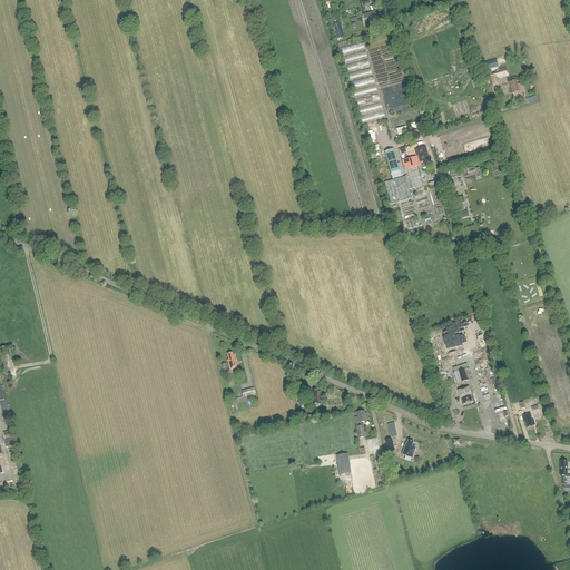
[(363,15),(367,29),(380,26),(375,11),(363,15)]
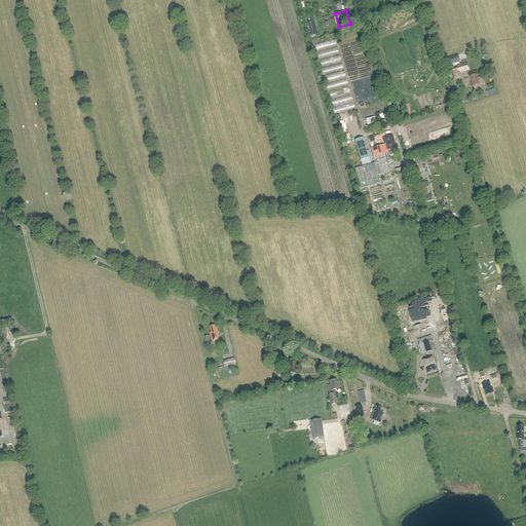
[(311,36),(315,35),(312,21),(307,23),(311,36)]
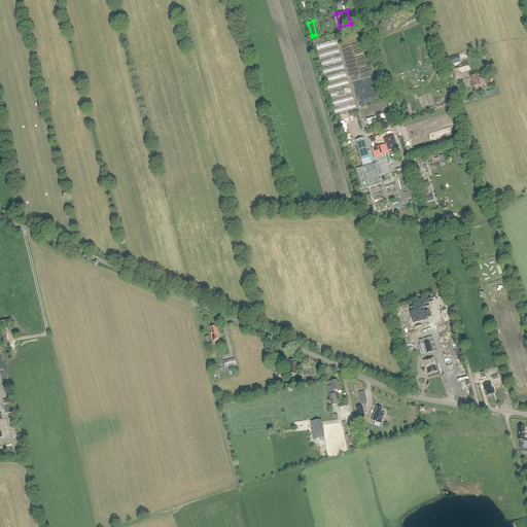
[(336,113),(355,108),(338,38),(316,43),(318,51),(319,51),(323,67),(322,67),(324,75),(325,74),(331,99),(336,113)]
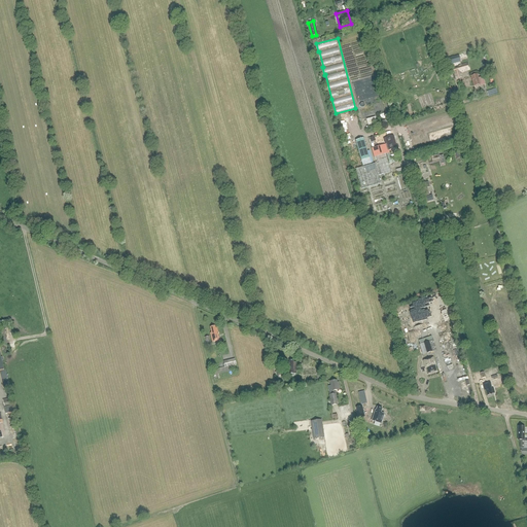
[(458,66),(458,67),(454,68),(454,67),(449,69),(451,74),(452,74),(454,80),(462,77),(461,73),(469,70),(467,63),(458,66)]
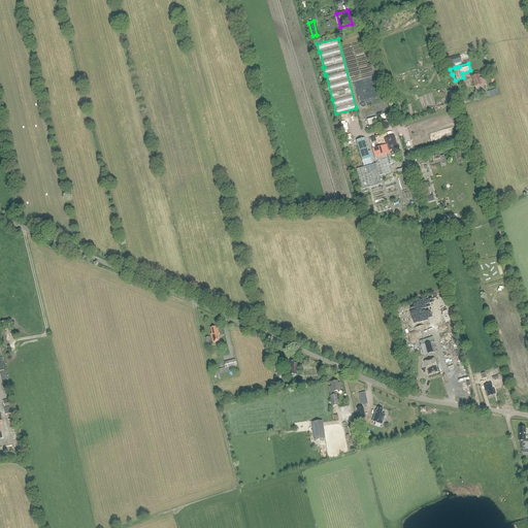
[(474,87),(485,84),(484,77),(480,78),(479,74),(471,76),(474,87)]
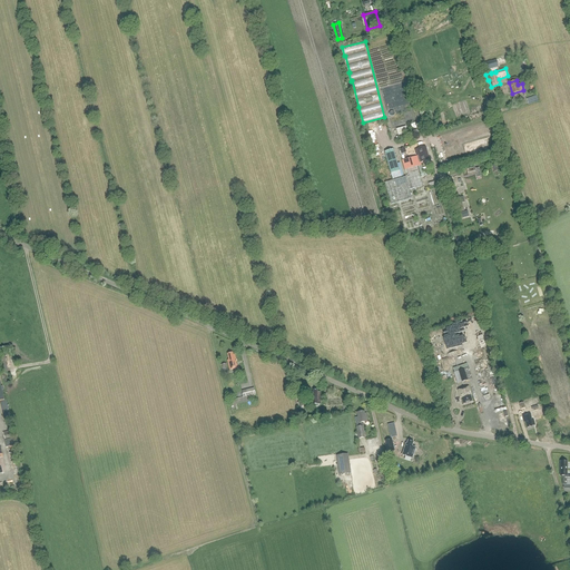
[(405,127),(396,129),(396,131),(399,136),(406,134),(408,134),(405,127)]
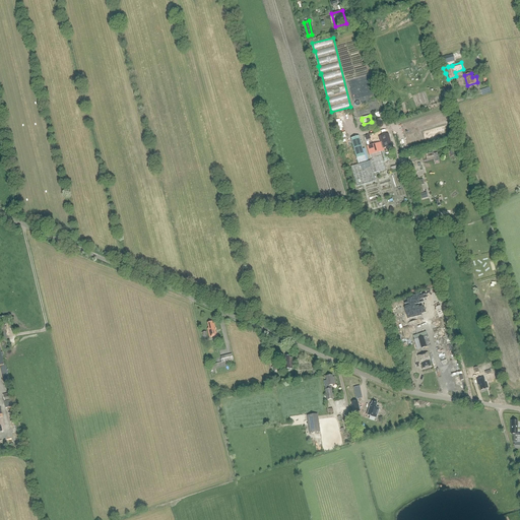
[(379,144),(367,147),(370,155),(371,154),(381,151),(384,151),(383,148),(392,146),(388,133),(379,136),(380,143),(382,143),(382,145),(379,146),(379,144)]
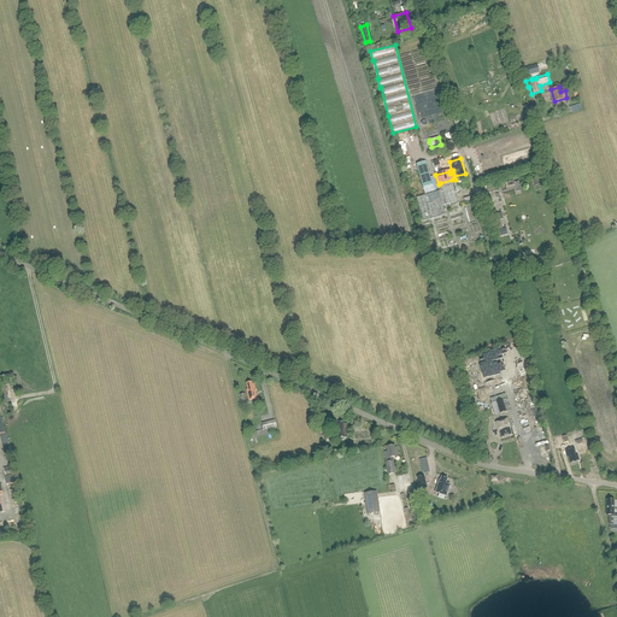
[(425,162),(416,165),(424,194),(434,192),(425,162)]
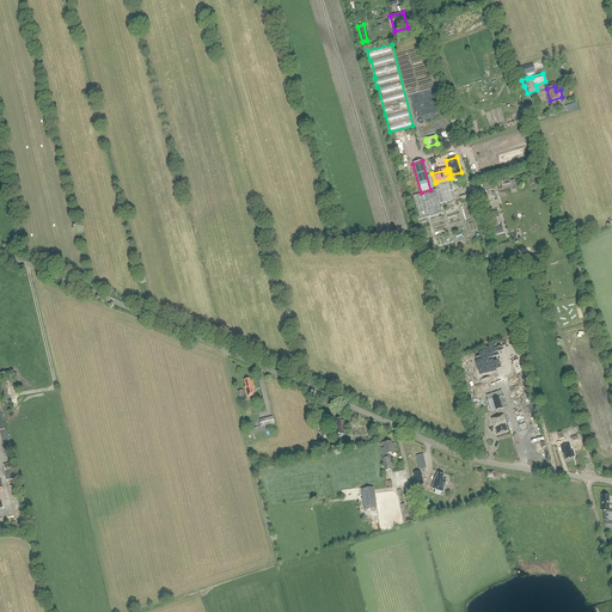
[(448,178),(436,182),(439,189),(414,196),(420,220),(442,213),(440,203),(454,200),(448,178)]
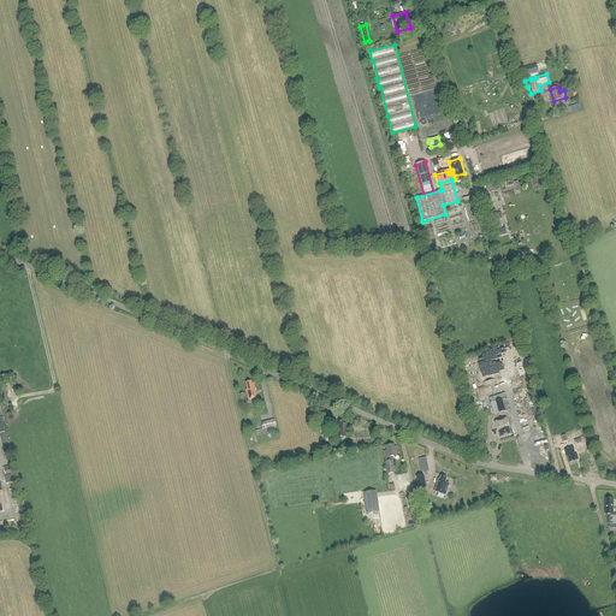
[(248,401),(258,398),(253,383),(252,384),(252,381),(246,383),(247,389),(246,390),(248,401)]
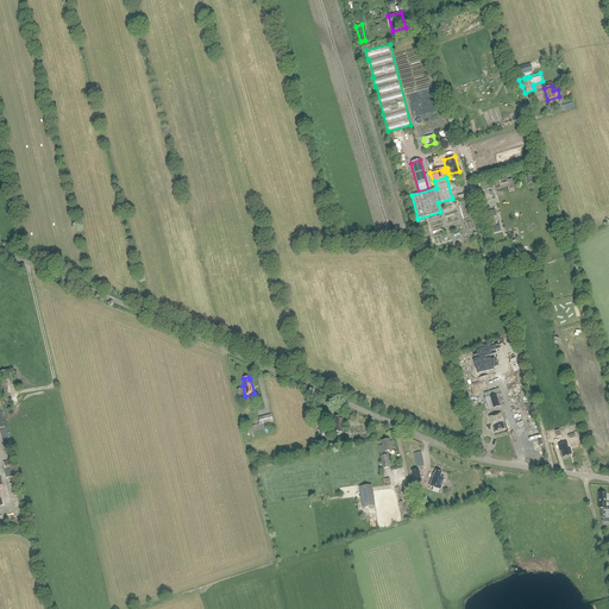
[(496,395),(490,396),(494,408),(500,407),(496,395)]
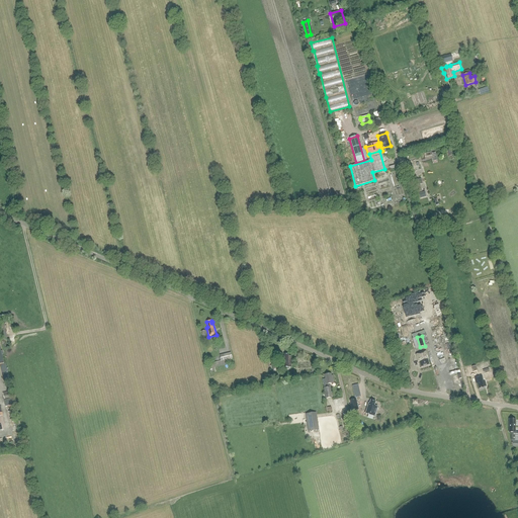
[(419,361),(420,363),(421,367),(429,364),(427,359),(428,359),(426,351),(416,354),(418,362),(419,361)]
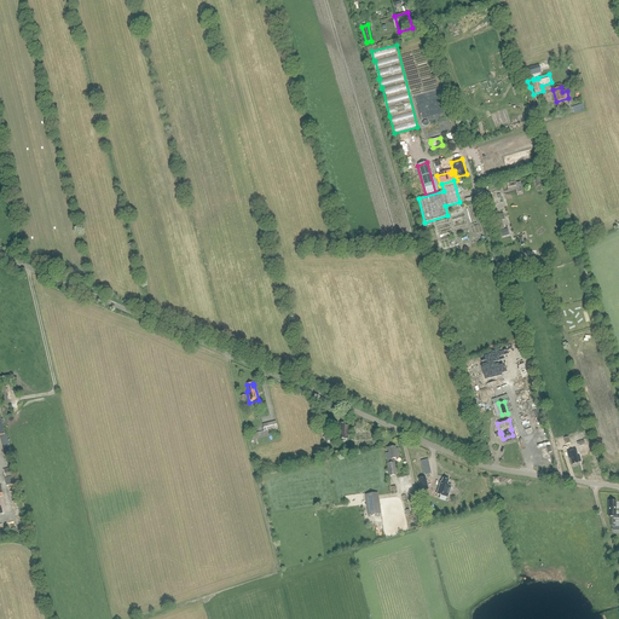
[(347,439),(348,426),(345,426),(345,423),(340,423),(340,427),(337,427),(337,439),(343,439),(343,441),(346,441),(346,439),(347,439)]
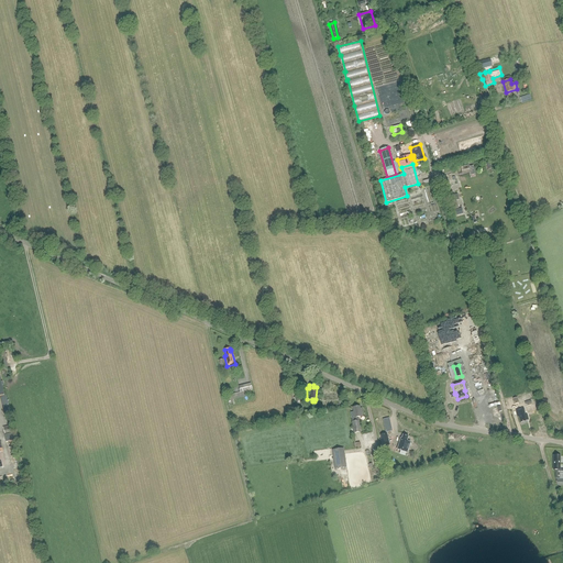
[(359,419),(357,419),(357,417),(363,417),(362,408),(361,409),(360,407),(353,408),(353,411),(350,412),(354,433),(361,432),(359,421),(360,421),(359,419)]
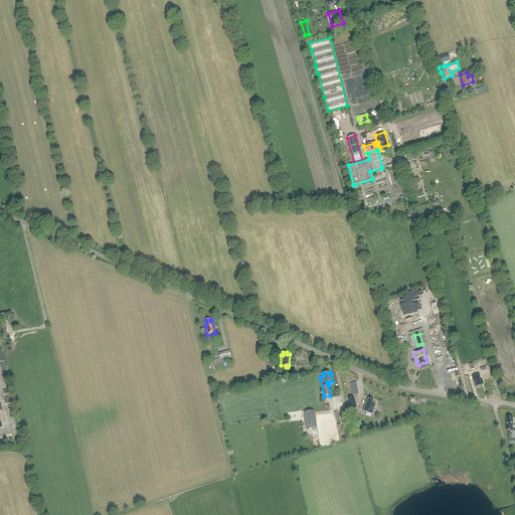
[(480,384),(483,384),(482,379),(481,379),(479,373),(472,375),(474,381),(475,381),(476,386),(481,385),(480,384)]
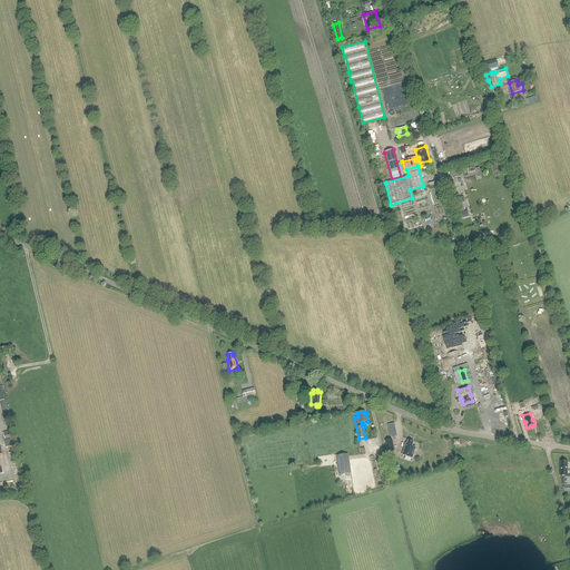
[(3,432),(6,439),(15,436),(13,430),(3,432)]
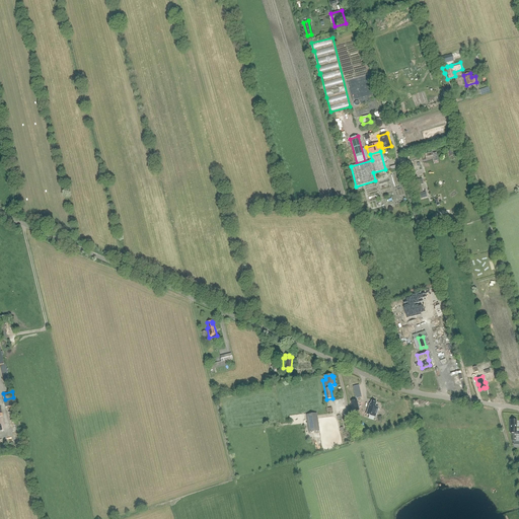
[(15,405),(14,398),(5,400),(6,408),(15,405)]
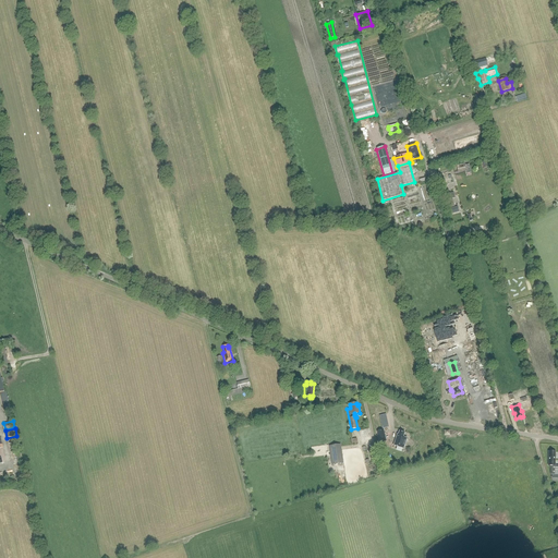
[(384,429),(377,432),(379,444),(386,441),(384,429)]
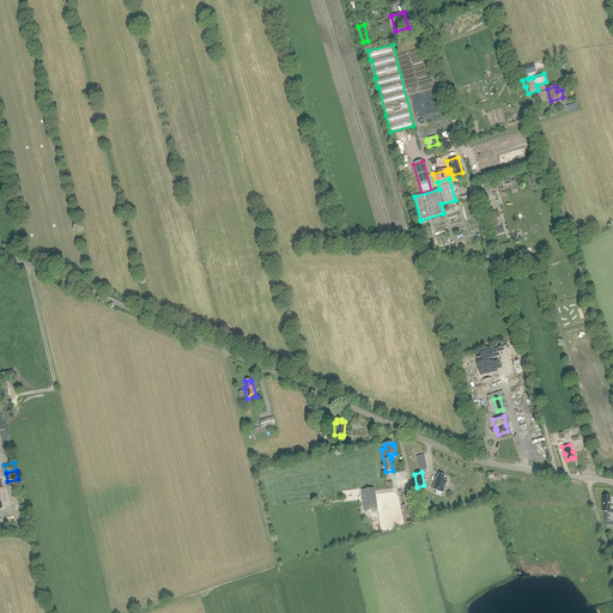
[(443,493),(447,481),(443,480),(444,475),(438,474),(437,477),(436,477),(432,490),(443,493)]
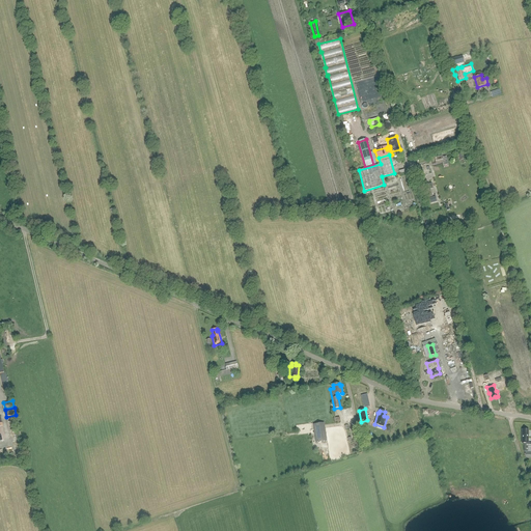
[(324,423),(313,424),(315,443),(327,441),(324,423)]
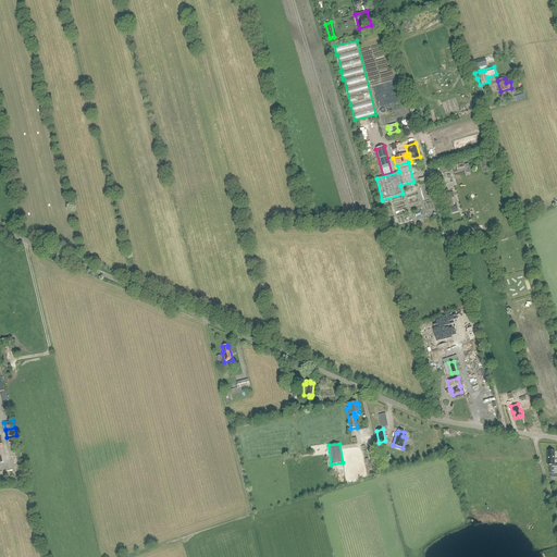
[(556,473),(556,465),(554,466),(554,450),(547,450),(547,465),(549,465),(549,473),(556,473)]
